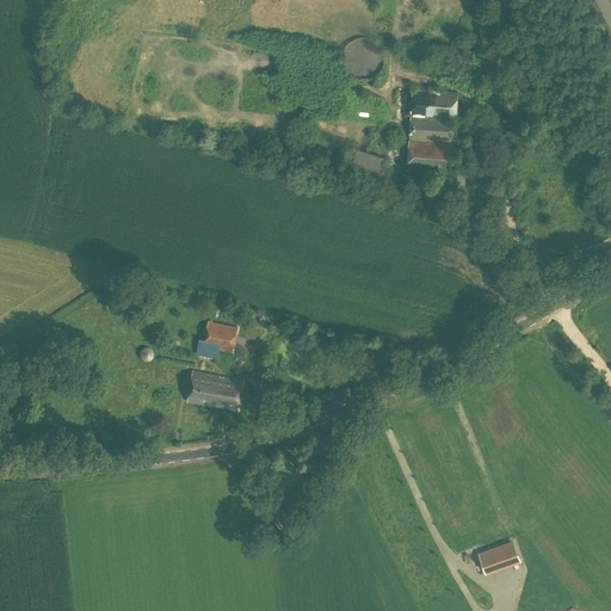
[(363,80),(366,80),(370,79),(374,78),(376,75),(378,73),(381,71),(383,67),(384,65),(384,61),(384,57),(384,54),(382,50),(381,47),(378,44),(376,42),(372,39),(369,38),(365,38),(362,38),(359,38),(356,39),(352,41),(350,43),(347,45),(345,49),(344,51),(343,55),(343,59),(343,62),(344,66),(345,69),(347,73),(350,75),(352,76),(356,79),(359,80),(363,80)]
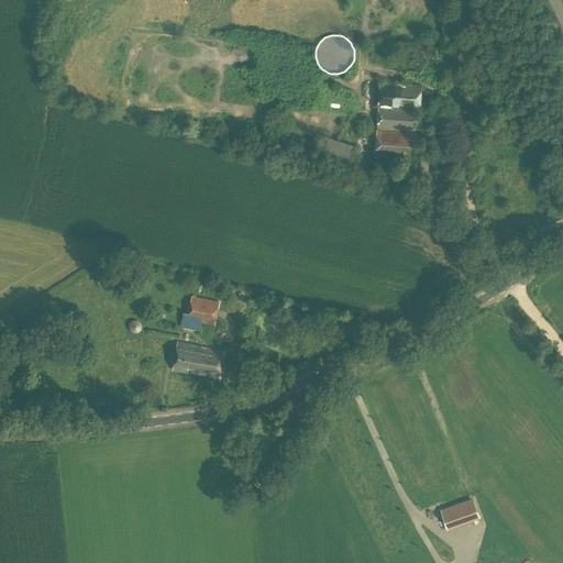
[(419,135),(422,85),(381,83),(376,157),(405,159),(405,168),(416,169),(415,173),(428,174),(429,156),(417,156),(418,135),(419,135)]
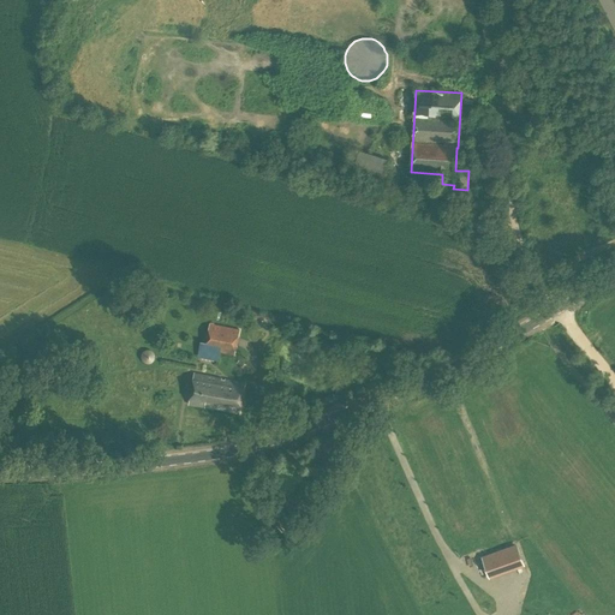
[(520,137),(520,148),(532,149),(533,138),(520,137)]
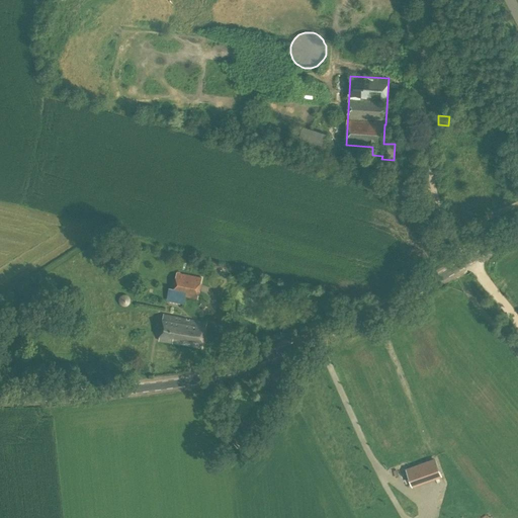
[(332,163),(336,150),(324,146),(328,135),(303,126),(294,151),(332,163)]
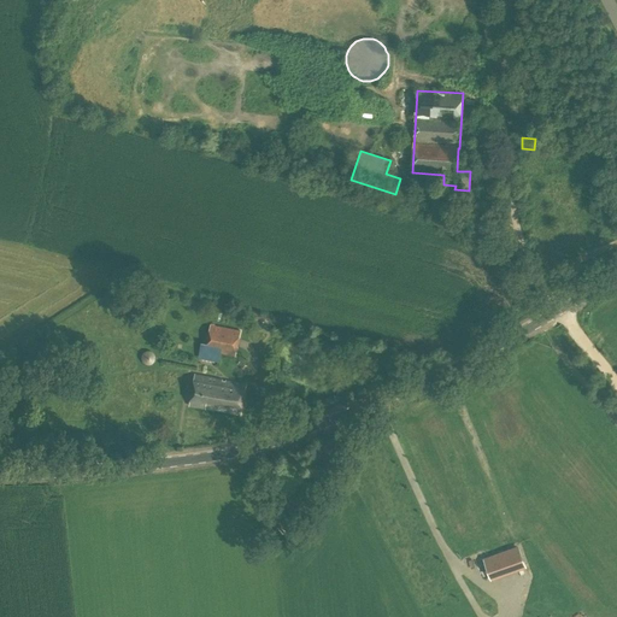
[(235,356),(240,330),(211,324),(205,350),(235,356)]
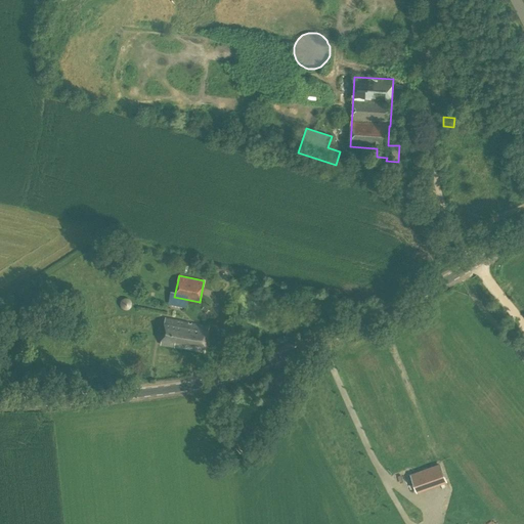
[(74,306),(58,309),(60,321),(76,318),(74,306)]
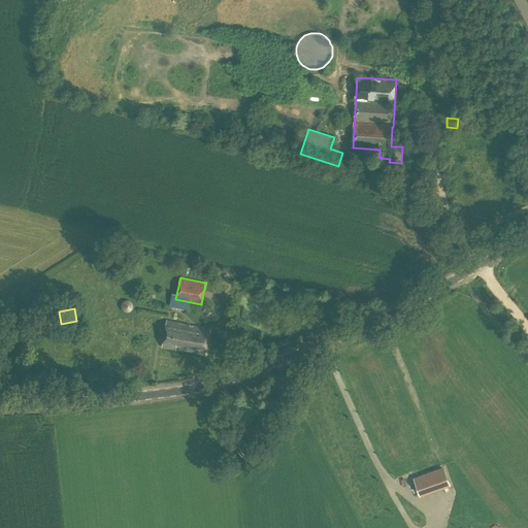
[(206,355),(211,328),(167,320),(162,348),(206,355)]
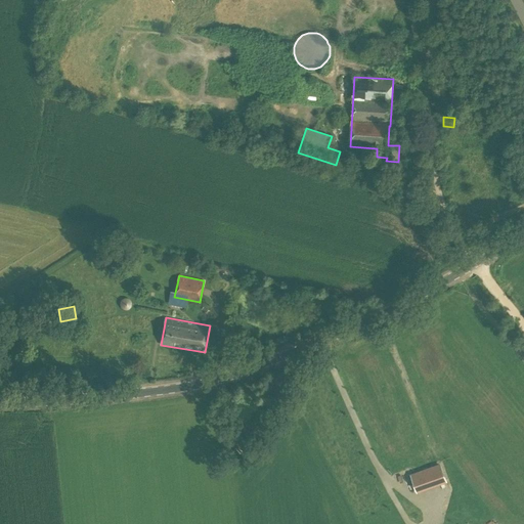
[(428,489),(421,470),(410,474),(417,492),(428,489)]
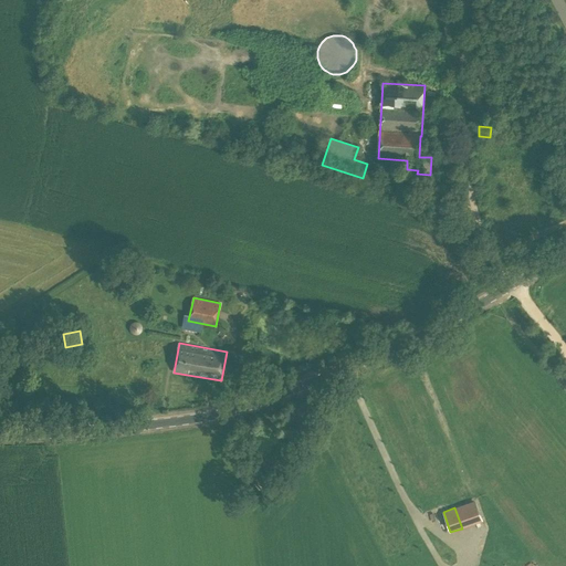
[(500,535),(507,541),(515,532),(507,525),(500,535)]
